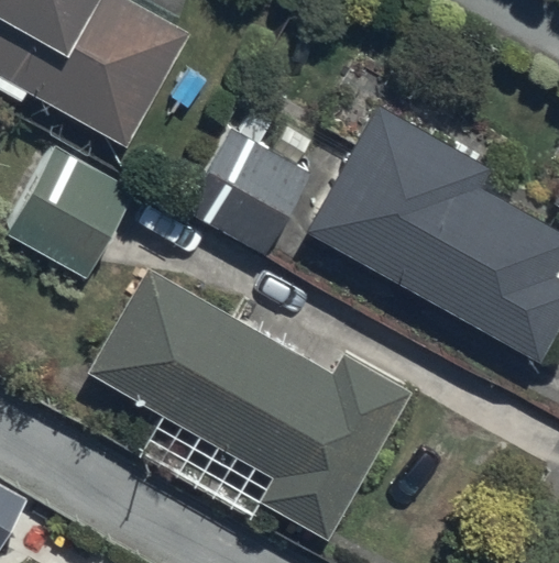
[(127,148),(190,35),(125,0),(0,0),(0,90),(26,106),(32,95),(127,148)]
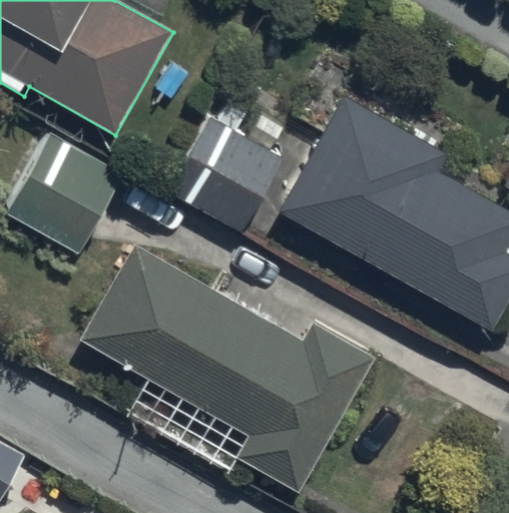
[(449,157),(342,96),(282,209),(494,331),(508,305),(508,255),(505,253),(508,247),(508,208),(441,170),(449,157)]
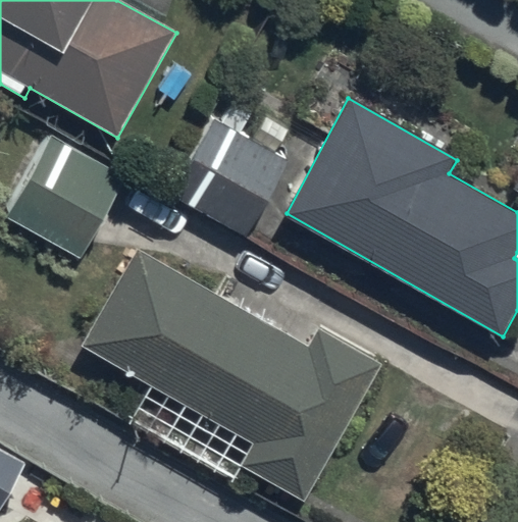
[(248,238),(289,161),(242,136),(254,112),(232,100),(221,122),(215,118),(173,198),(248,238)]
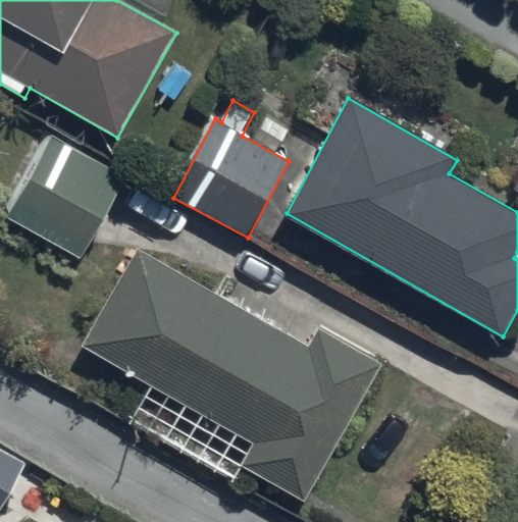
[(124,177),(50,139),(11,220),(84,257),(124,177)]
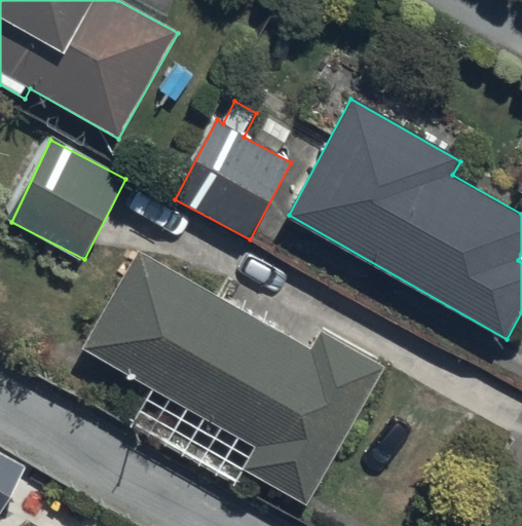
[(311,348),(138,254),(82,352),(257,449),(246,470),(309,505),(385,367),(321,332),(311,348)]
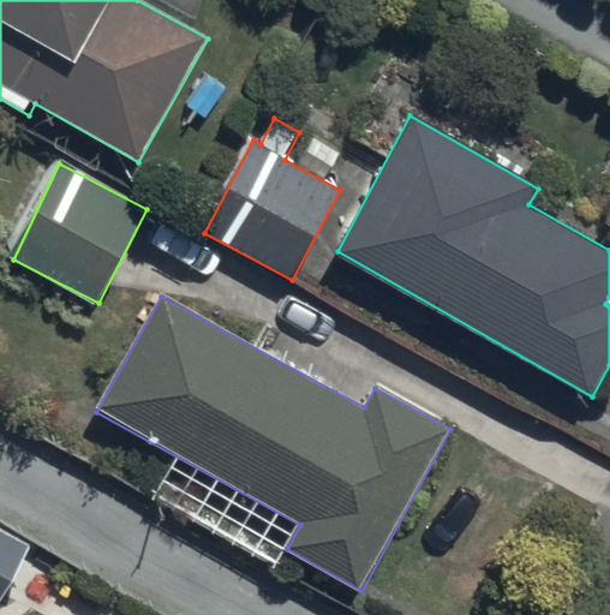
[(0,602),(30,545),(0,527),(0,602)]
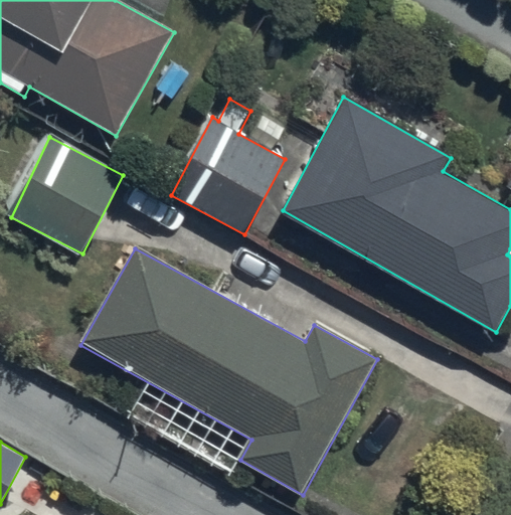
All buildings are outlined.
